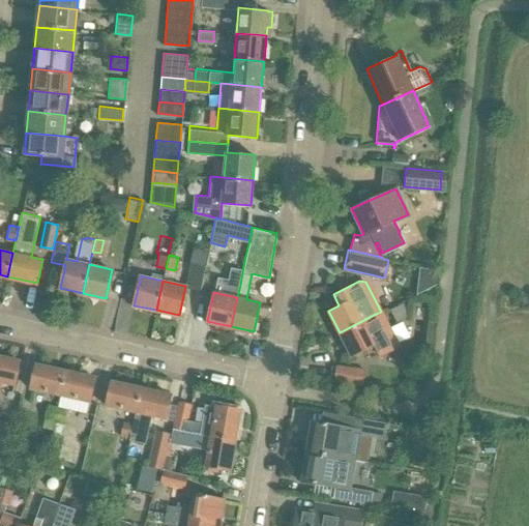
[(402,300),(388,308),(395,320),(408,314),(402,300)]
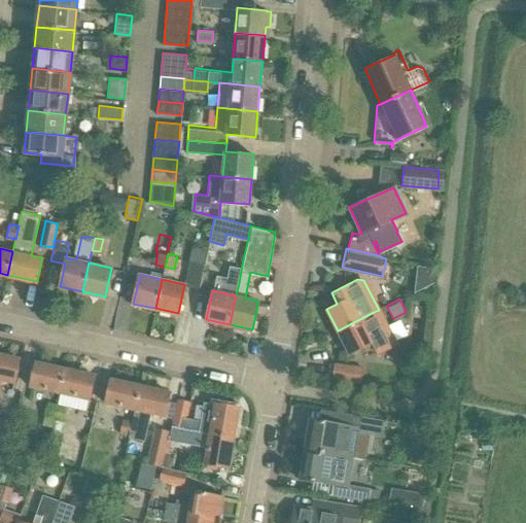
[(372,340),(378,351),(395,342),(379,310),(374,312),(338,330),(349,352),(372,340)]
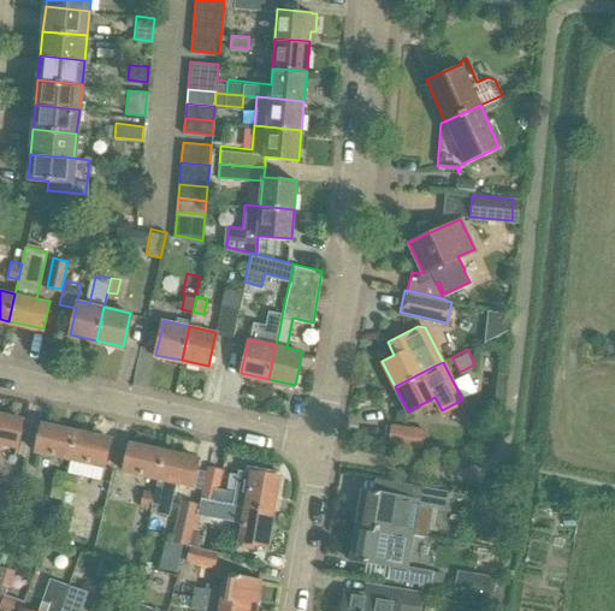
[(0,450),(3,442),(17,444),(18,439),(23,417),(0,411),(0,450)]
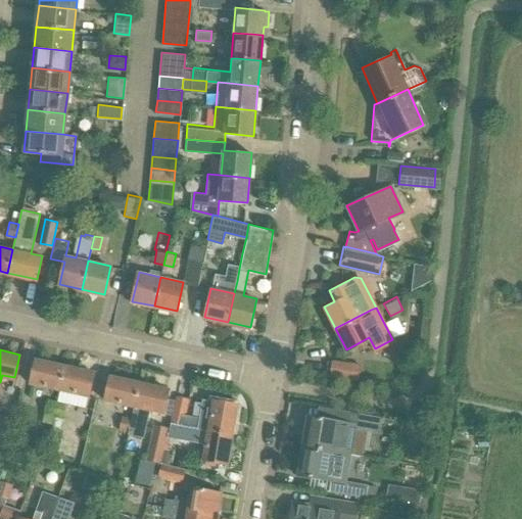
[(33,373),(31,381),(59,387),(64,365),(36,359),(33,373)]
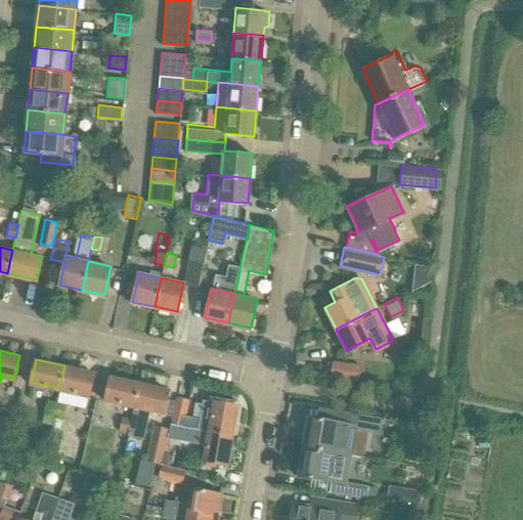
[(356,377),(358,364),(334,361),(332,374),(356,377)]
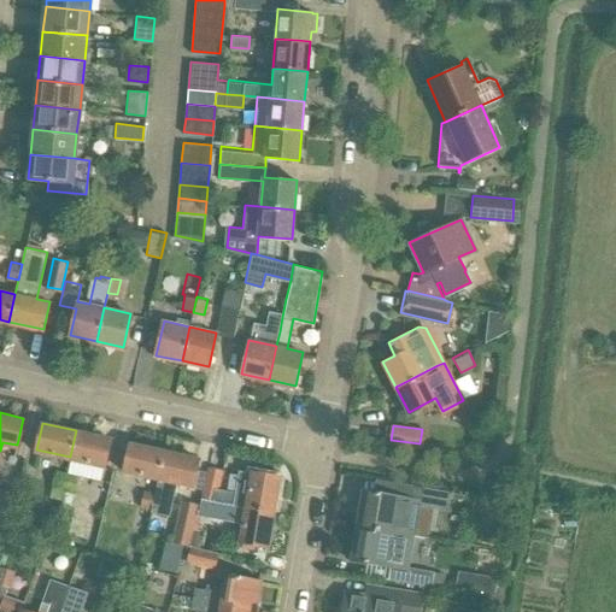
[(105,465),(110,440),(111,439),(76,430),(70,457),(105,465)]
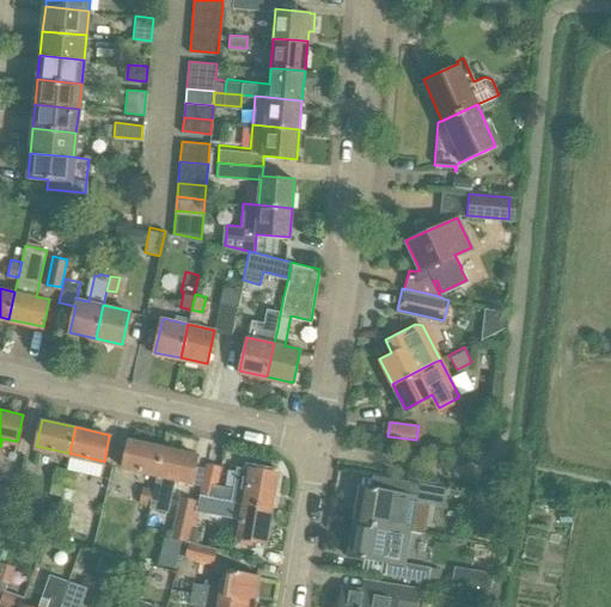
[(158,473),(163,447),(129,440),(123,465),(158,473)]
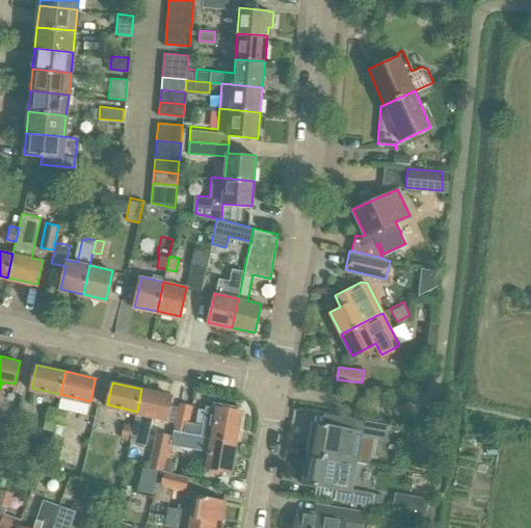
[(141,389),(137,412),(151,415),(166,418),(171,395),(141,389)]
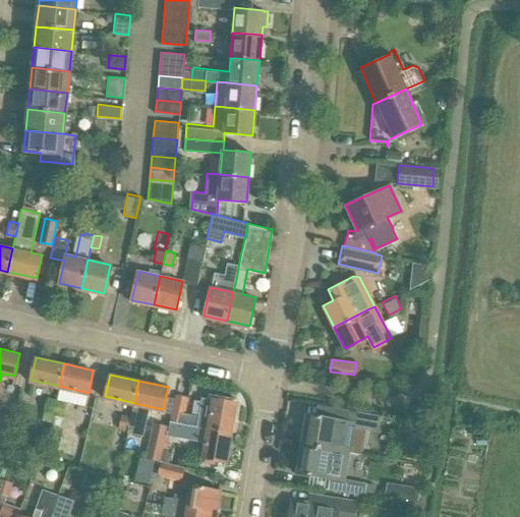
[(167,428),(181,432),(207,436),(204,456),(226,460),(231,431),(196,424),(183,422),(187,395),(175,392),(169,419),(167,428)]
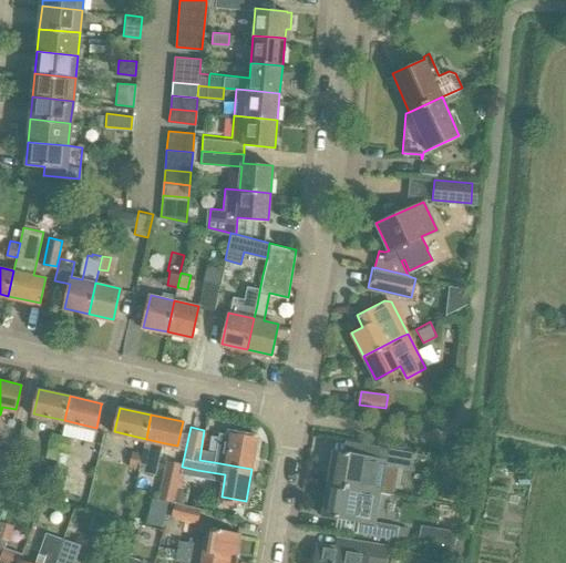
[(219,430),(214,462),(251,469),(257,438),(219,430)]
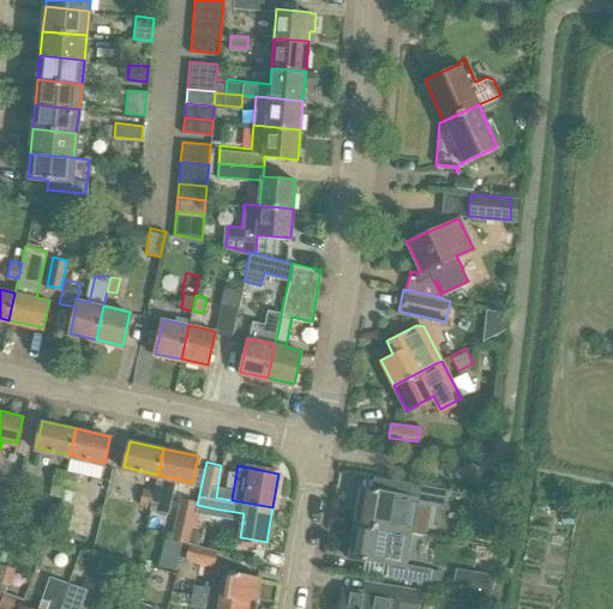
[(62,484),(66,469),(55,466),(52,482),(62,484)]
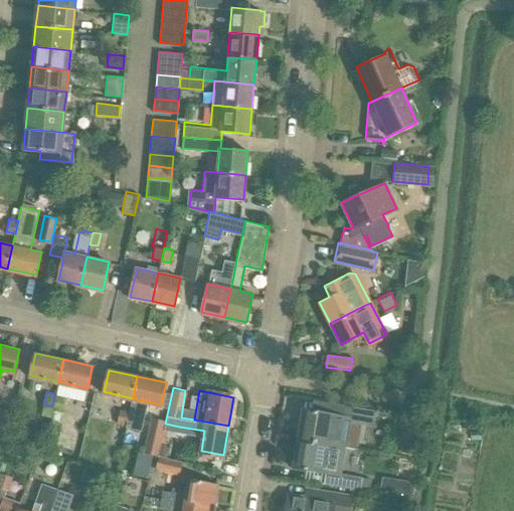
[(53,406),(62,408),(65,396),(55,393),(52,406),(53,406)]
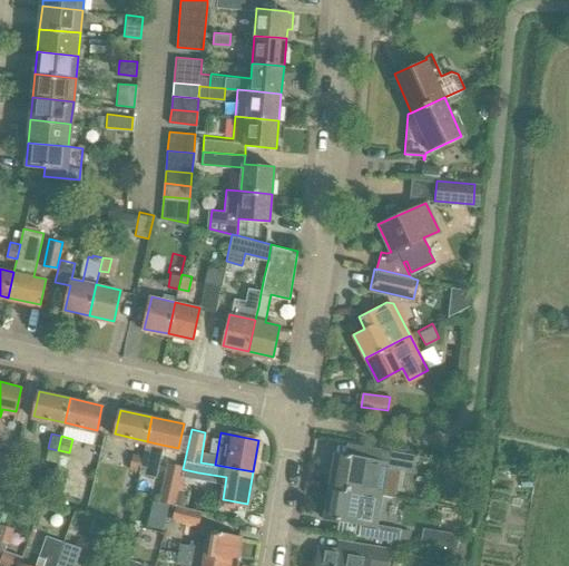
[(12,454),(0,449),(0,485),(6,487),(12,454)]
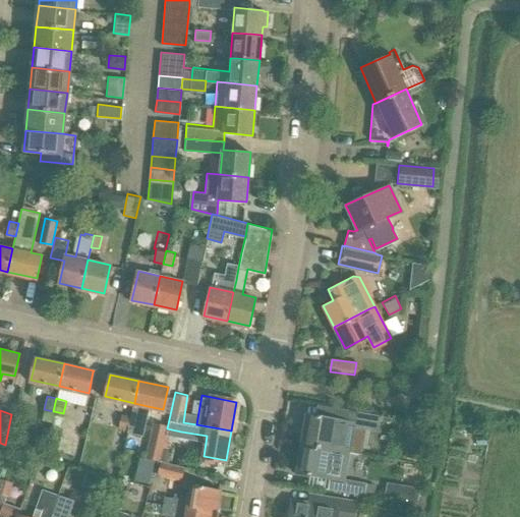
[(118,426),(127,428),(130,414),(121,412),(118,426)]
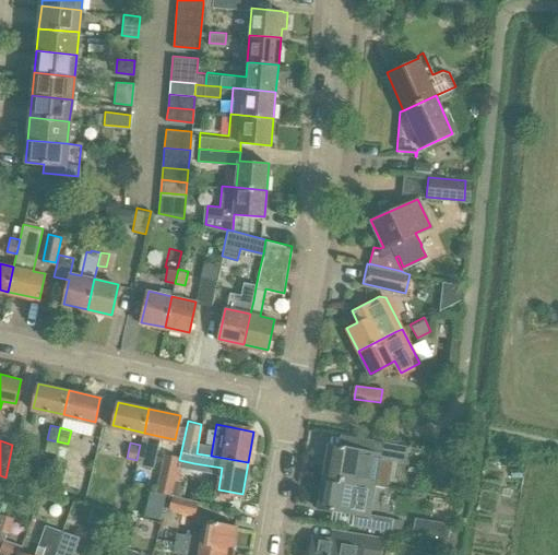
[(361,448),(331,444),(325,475),(356,480),(361,448)]
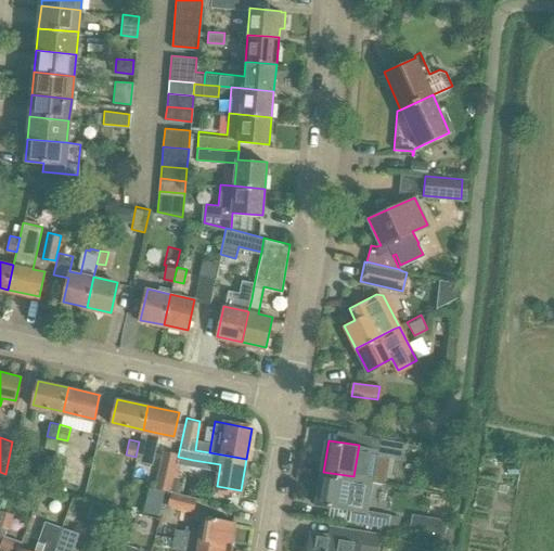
[(163,450),(155,486),(152,485),(146,510),(159,513),(165,487),(169,488),(177,453),(163,450)]
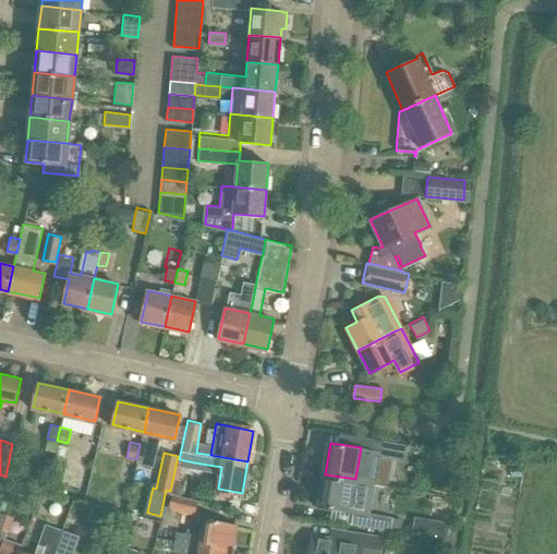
[(394,516),(371,513),(376,482),(355,479),(325,474),(319,505),(350,510),(355,512),(353,524),(391,529),(394,516)]
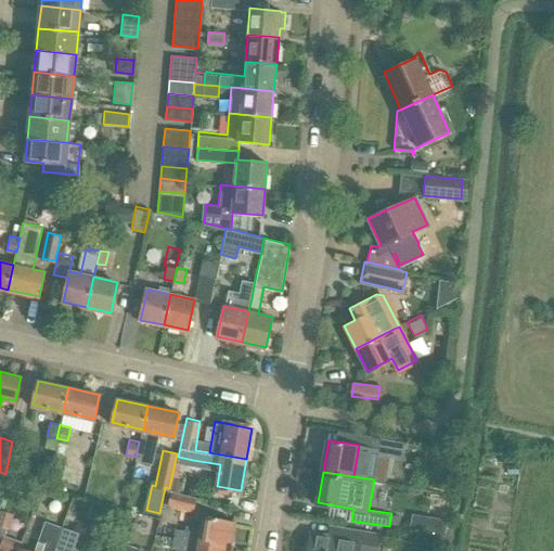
[(171,490),(168,504),(192,510),(195,496),(171,490)]
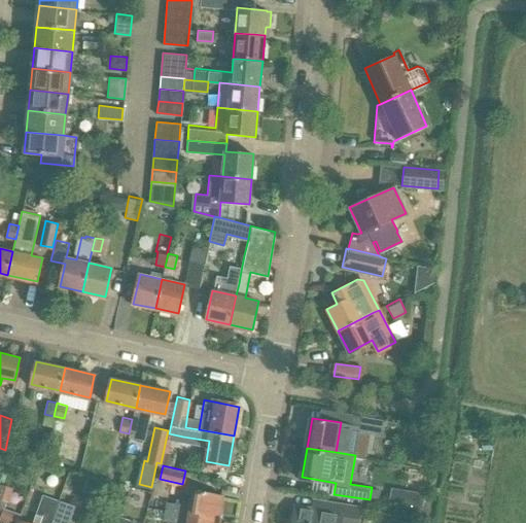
[(11,484),(0,479),(0,522),(15,522),(18,519),(20,514),(3,508),(11,484)]
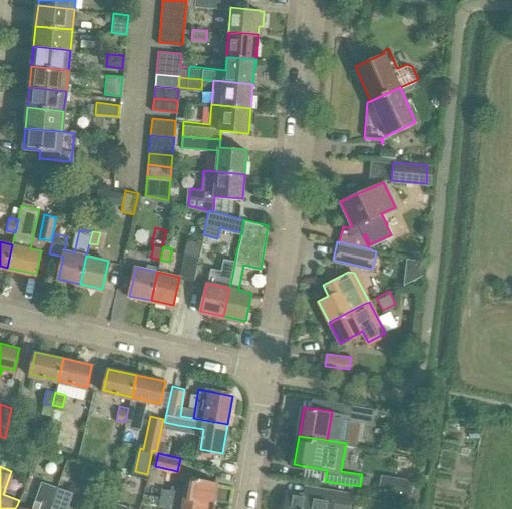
[(390,491),(392,476),(380,474),(377,489),(390,491)]
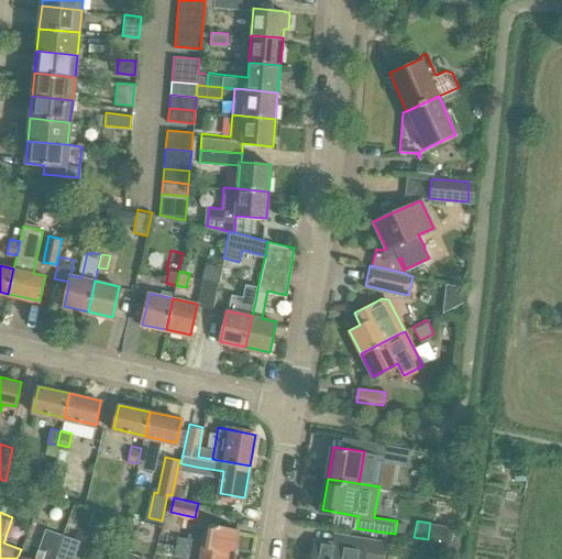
[(176,543),(234,554),(239,528),(207,522),(205,535),(193,533),(191,537),(177,535),(176,543)]
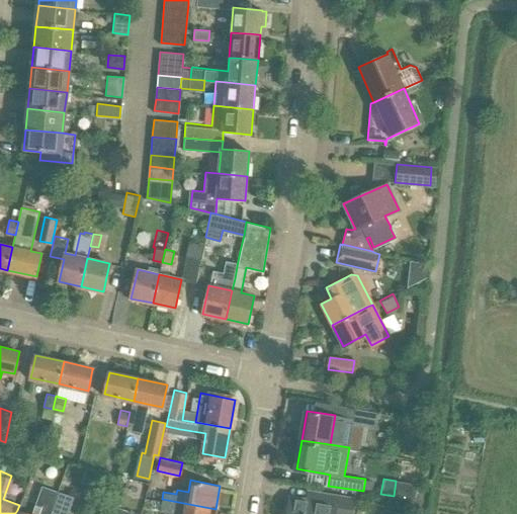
[(49,513),(58,490),(42,485),(31,513),(28,513),(17,510),(15,513),(49,513)]
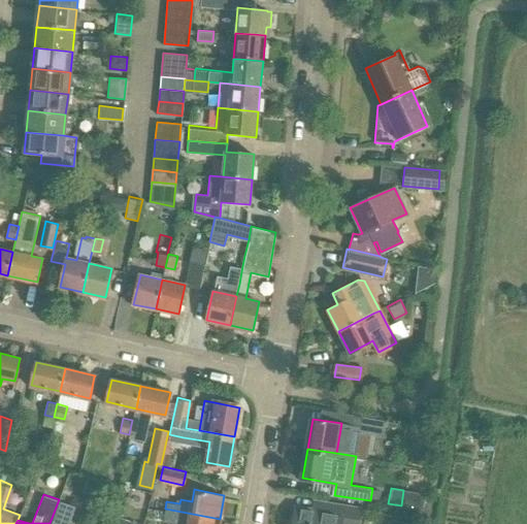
[(67,523),(74,504),(59,499),(50,523),(67,523)]
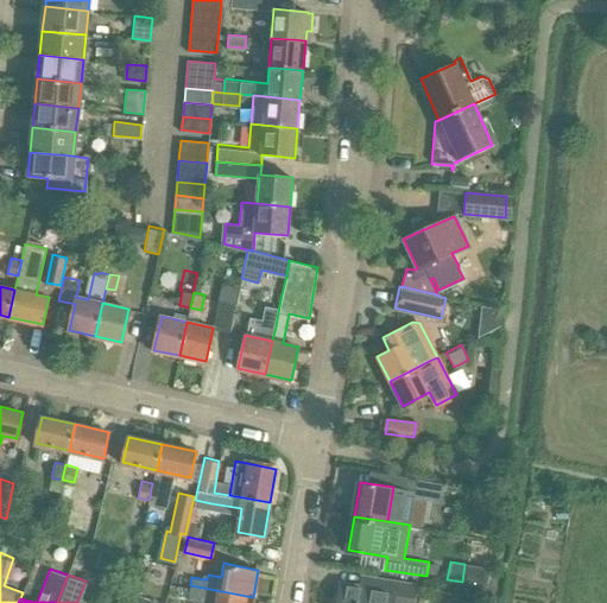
[(410,602),(415,583),(375,577),(374,589),(343,584),(340,602),(410,602)]
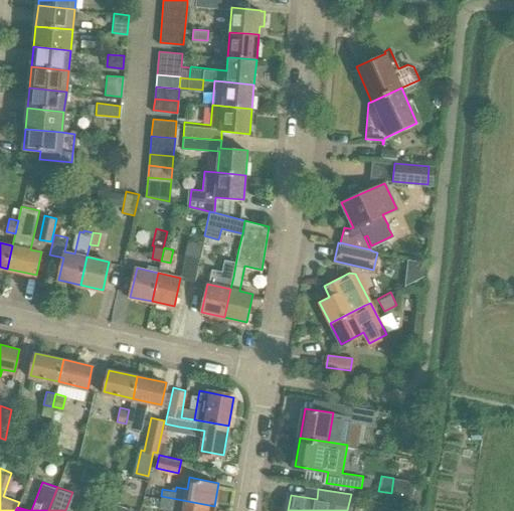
[(149,494),(148,503),(169,507),(168,510),(213,510),(214,506),(161,496),(149,494)]
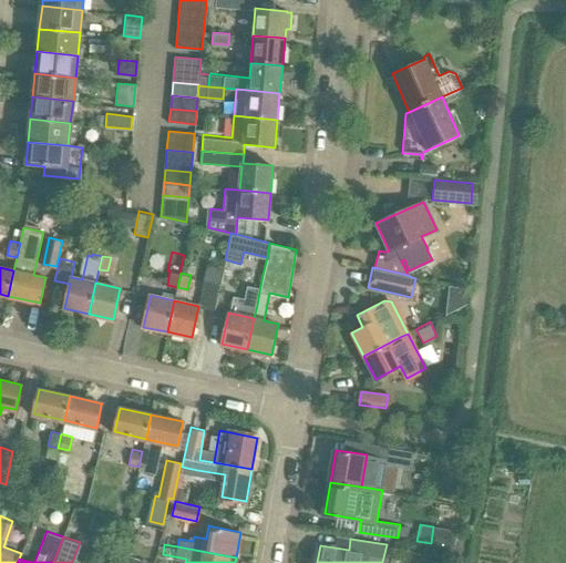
[(435,544),(434,552),(439,559),(448,560),(449,546),(435,544)]
